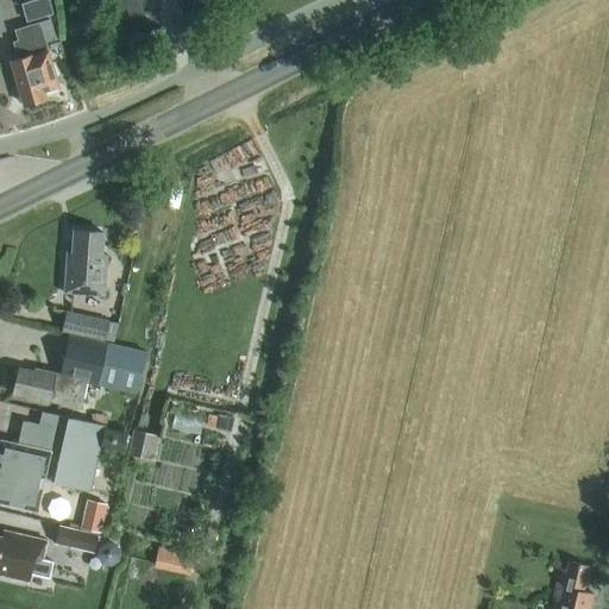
[(49,0),(30,0),(20,4),(26,22),(54,13),(49,0)]
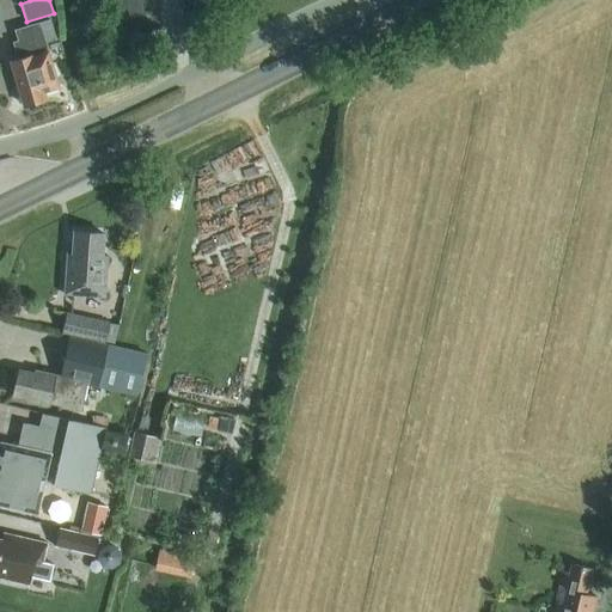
[(57,37),(53,18),(14,30),(18,41),(13,42),(17,54),(22,51),(23,57),(10,61),(23,105),(46,98),(43,91),(59,86),(44,41),(57,37)]
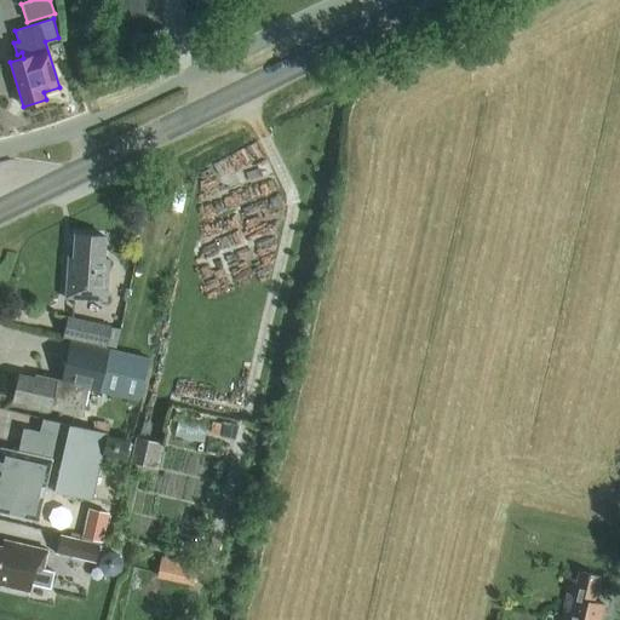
[(105,299),(108,258),(103,258),(105,236),(74,234),(73,265),(68,264),(65,297),(105,299)]
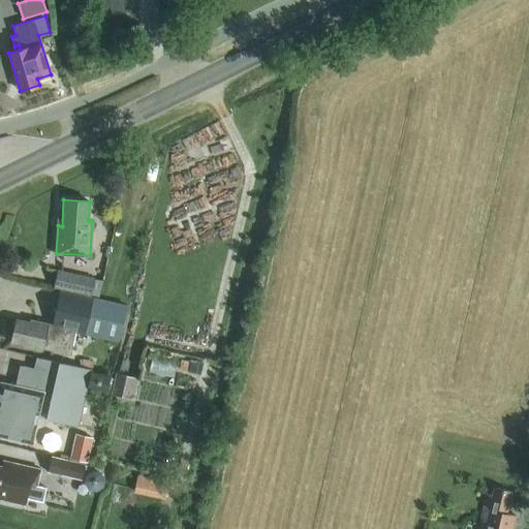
[(90,296),(94,278),(58,270),(54,287),(90,296)]
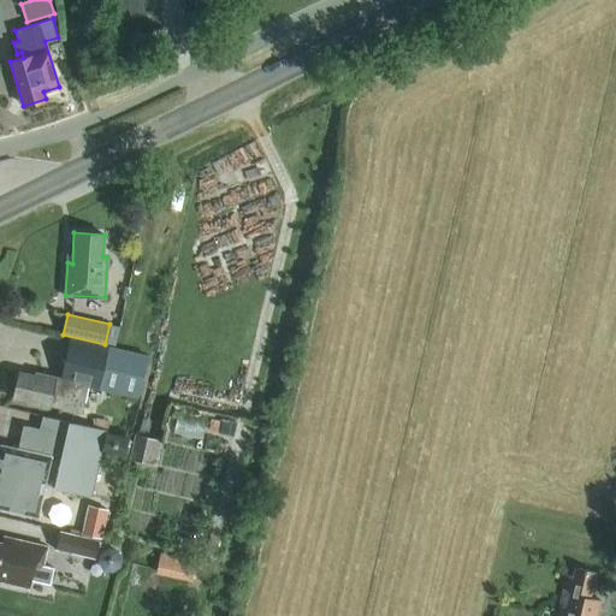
[(140,398),(149,356),(70,338),(60,380),(35,374),(34,375),(18,372),(12,398),(49,407),(49,406),(82,413),(88,386),(140,398)]
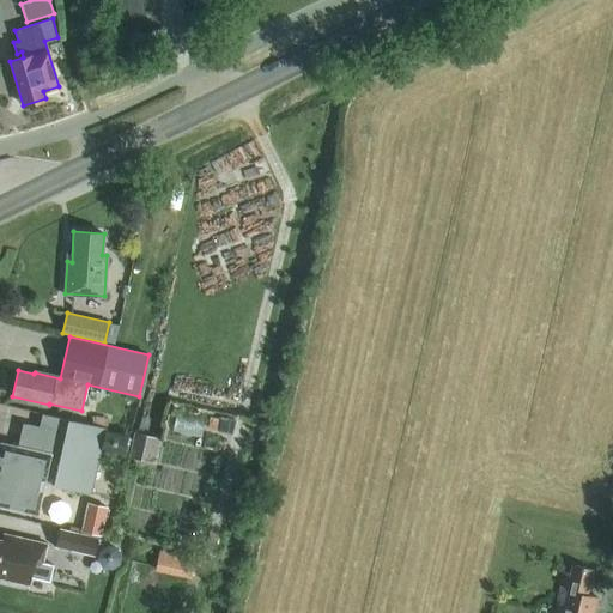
[(89,492),(104,428),(42,413),(38,428),(28,424),(22,448),(1,443),(0,447),(0,504),(37,513),(44,479),(54,481),(53,484),(89,492)]
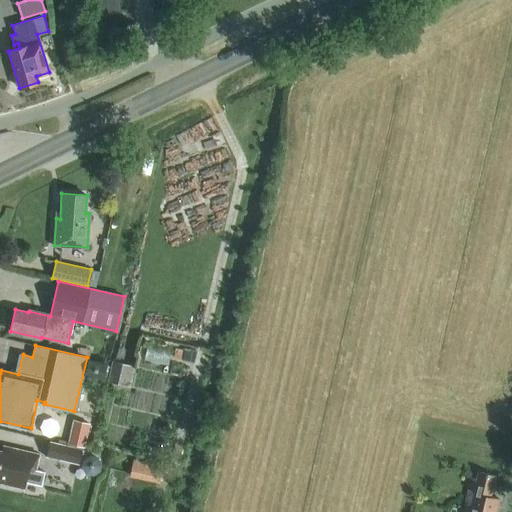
[(150,359),(171,359),(171,347),(150,347),(150,359)]
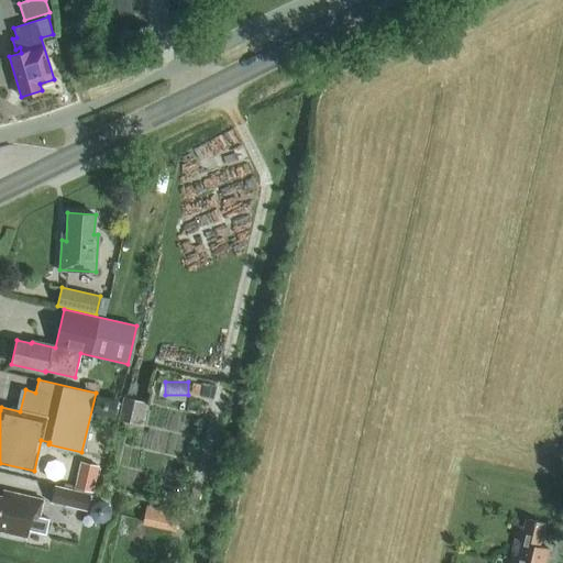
[(113,416),(117,400),(97,396),(94,411),(113,416)]
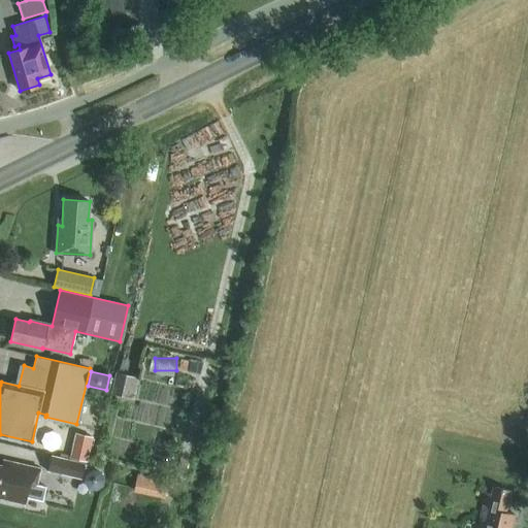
[(140,376),(117,371),(112,393),(135,398),(140,376)]
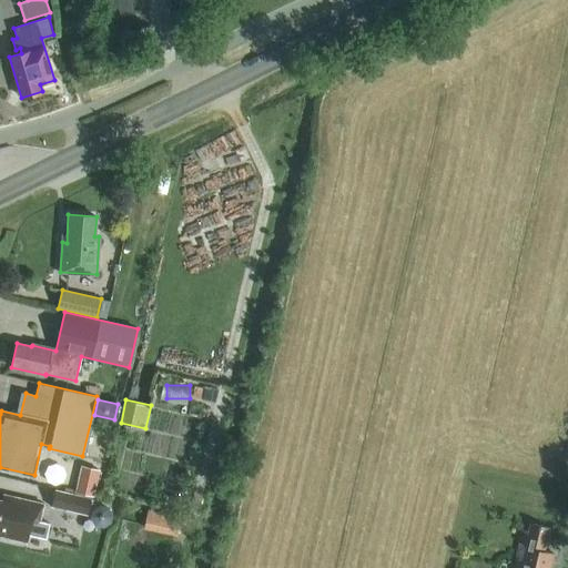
[(78,477),(74,493),(93,496),(97,482),(78,477)]
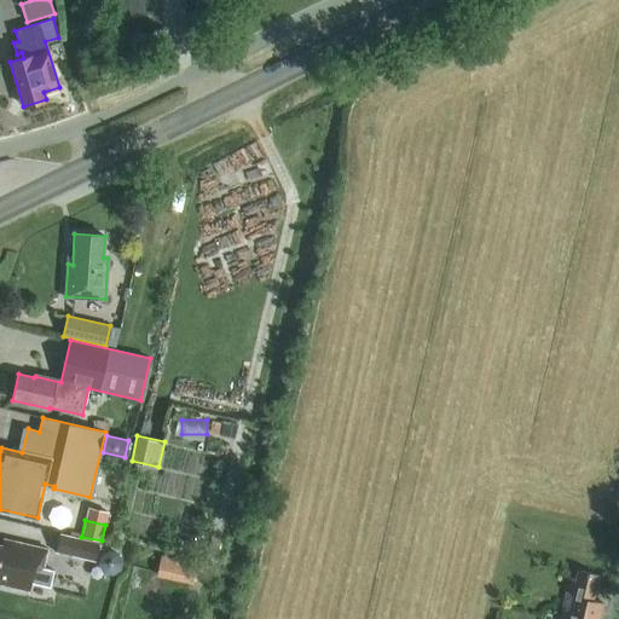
[(94,560),(98,543),(61,534),(57,551),(94,560)]
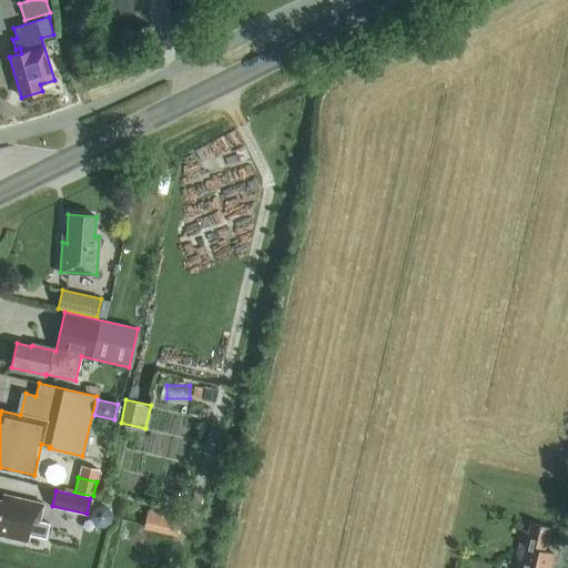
[(11,503),(0,499),(0,535),(26,541),(27,535),(46,539),(49,524),(39,521),(43,504),(12,497),(11,503)]
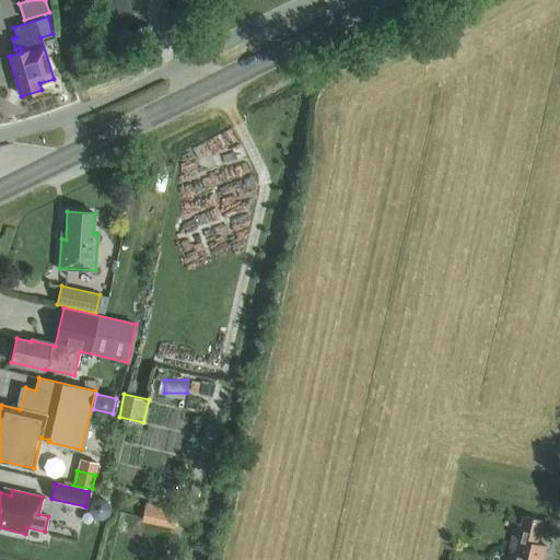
[(101,521),(109,515),(112,508),(106,499),(98,498),(91,503),(89,511),(93,518),(101,521)]
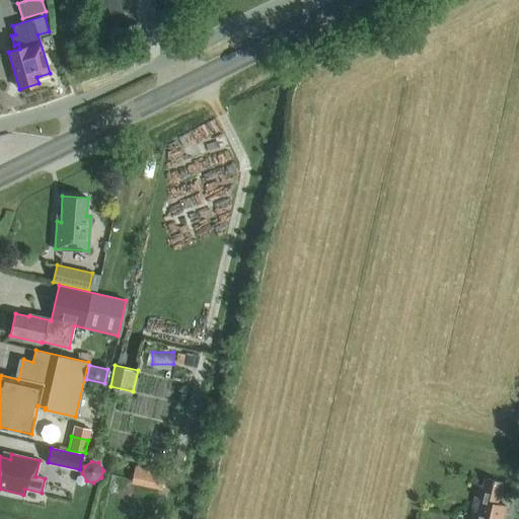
[(167,471),(137,465),(133,484),(163,490),(167,471)]
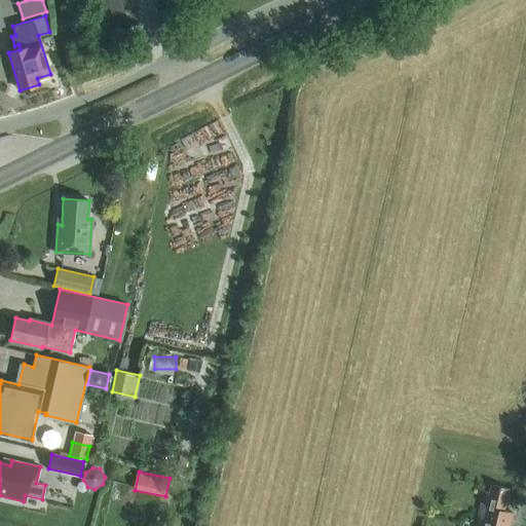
[(502,511),(508,489),(491,485),(490,493),(485,491),(476,525),(511,525),(514,514),(502,511)]
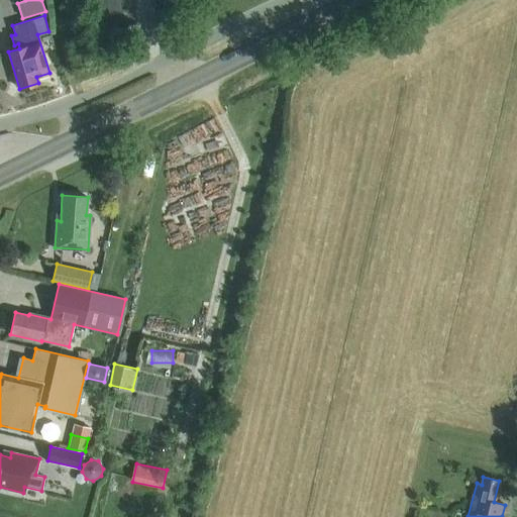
All buildings are outlined.
